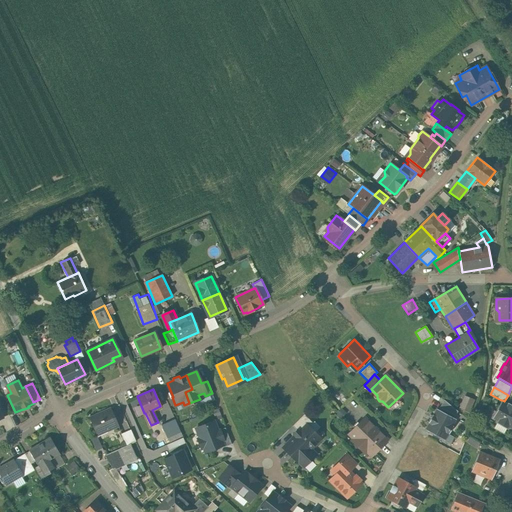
[(460,407),(471,411),(476,398),(465,393),(460,407)]
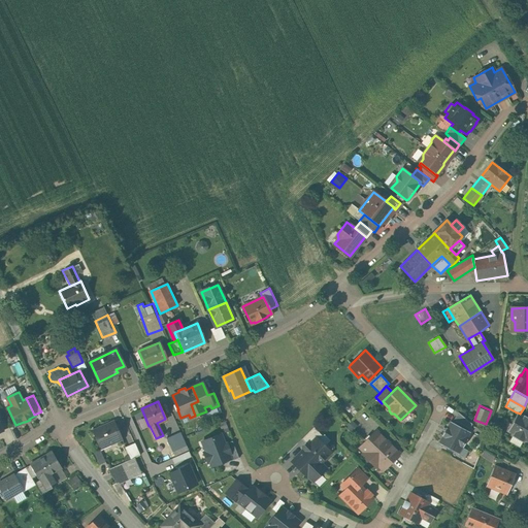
[(471,424),(457,411),(453,420),(469,428),(471,424)]
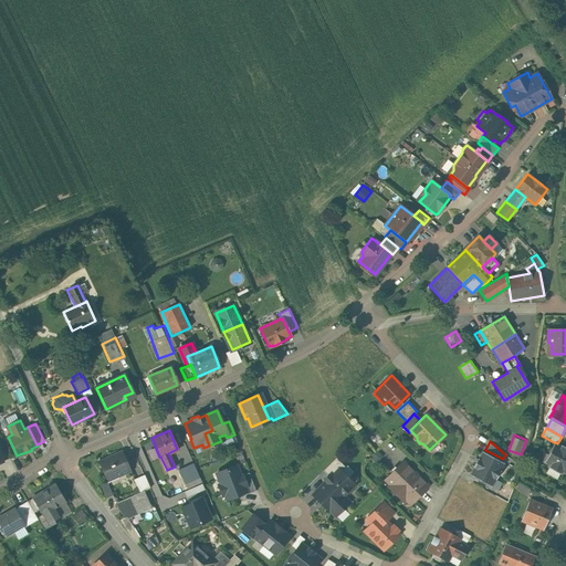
[(557,443),(555,442),(554,442),(544,462),(549,465),(548,468),(559,473),(561,471),(565,474),(565,447),(561,444),(561,446),(557,443)]
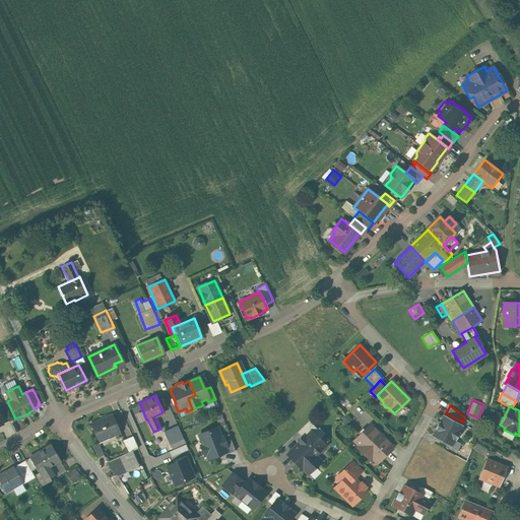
[(112,414),(90,424),(98,440),(110,435),(111,437),(120,433),(112,414)]
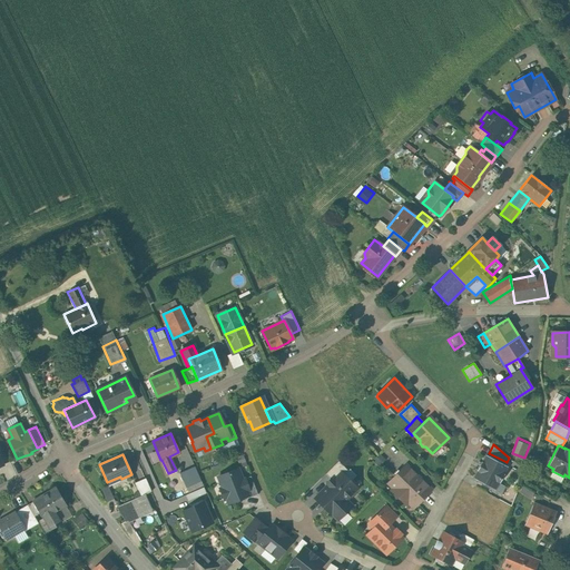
[(507,467),(485,454),(481,462),(481,461),(477,470),(477,471),(473,478),(494,490),(499,482),(503,473),(507,467)]
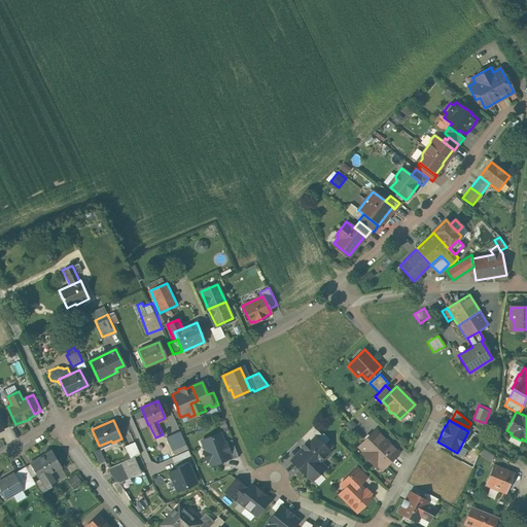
[(321,435),(313,426),(301,437),(306,443),(306,442),(307,443),(314,435),(317,438),(321,435)]
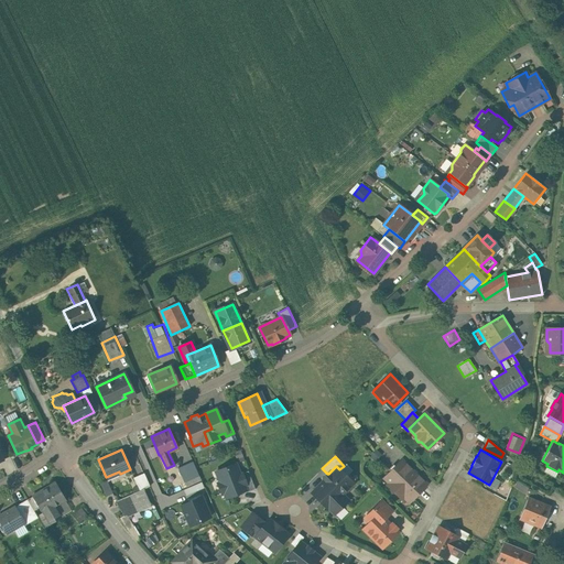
[(401,459),(383,478),(389,483),(387,485),(401,499),(403,497),(409,502),(426,484),(401,459)]
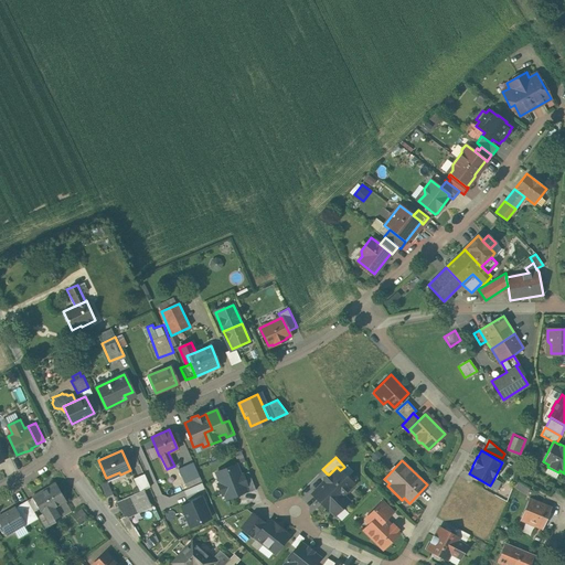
[(192,461),(177,468),(183,483),(199,476),(192,461)]
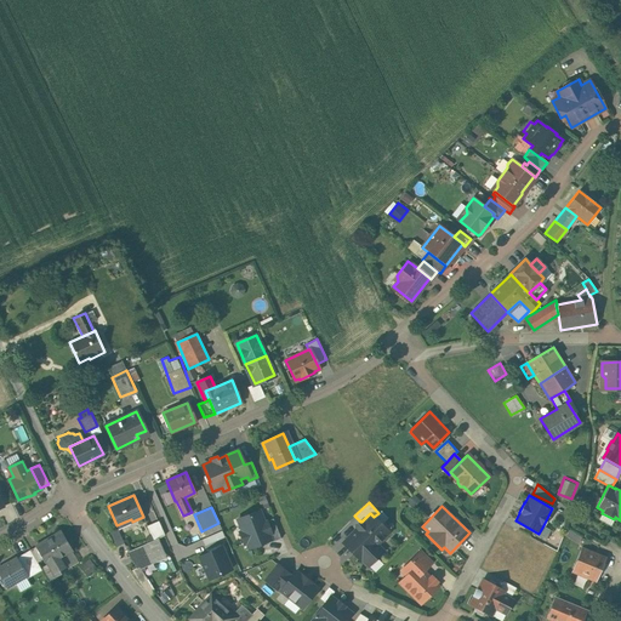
[(238,519),(249,548),(271,540),(265,522),(260,511),(238,519)]
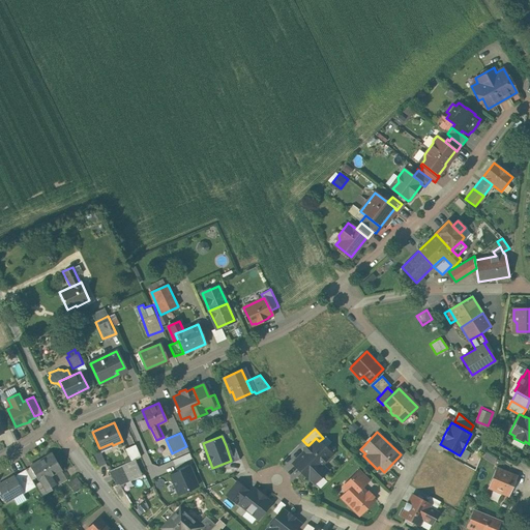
[(319,441),(316,438),(308,445),(307,444),(307,445),(303,449),(304,451),(293,463),(307,477),(308,476),(314,482),(326,470),(321,464),(331,453),(319,441)]
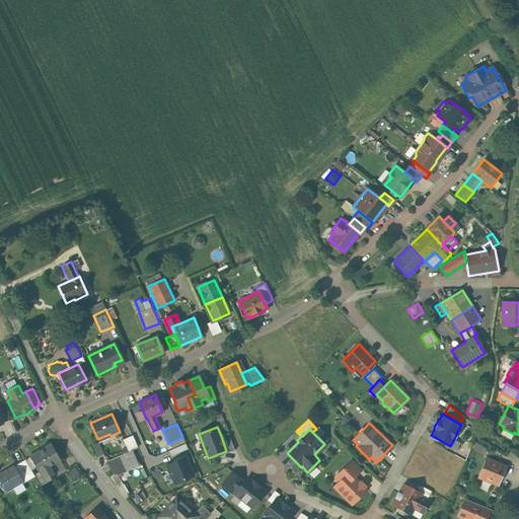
[(228,433),(221,436),(226,451),(226,453),(234,450),(228,433)]
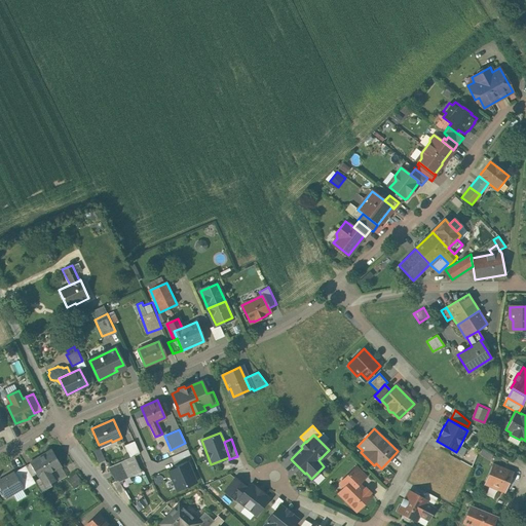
[(134,441),(123,445),(129,457),(134,456),(139,453),(134,441)]
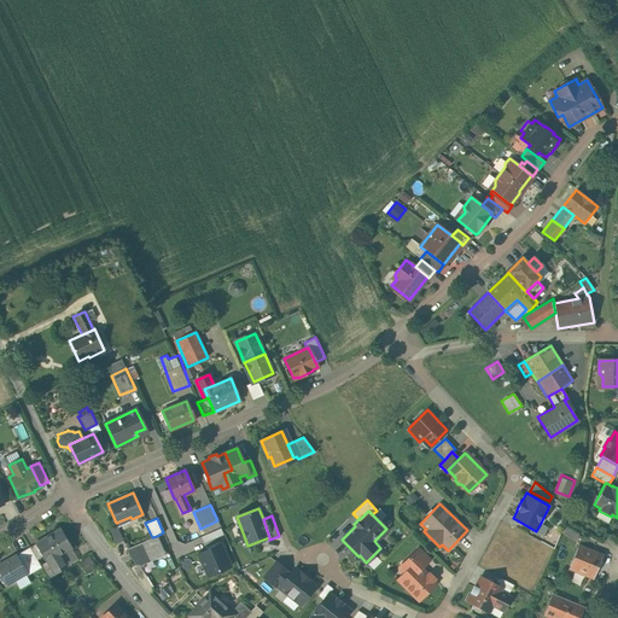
[(123,541),(117,526),(109,530),(116,543),(123,541)]
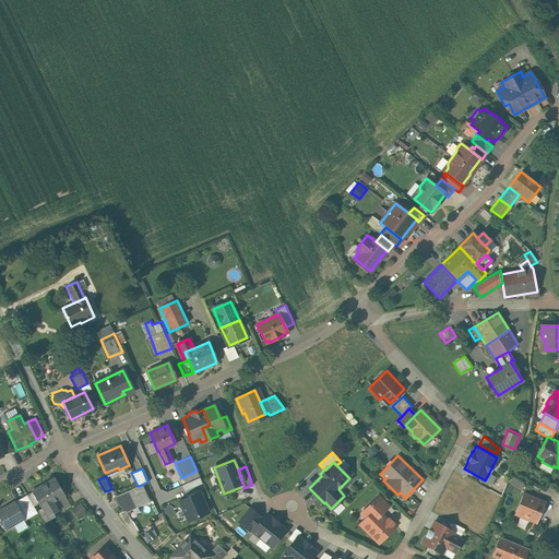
[(54,478),(32,491),(38,502),(43,508),(49,519),(59,512),(52,501),(63,496),(54,478)]
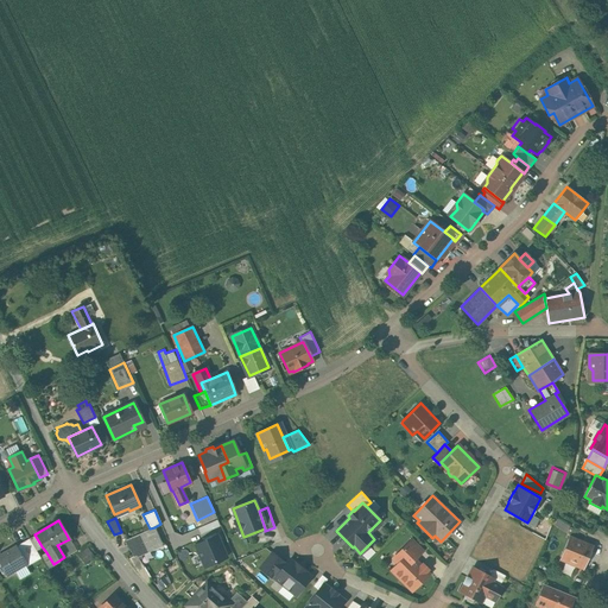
[(483,545),(505,558),(518,536),(496,524),(483,545)]
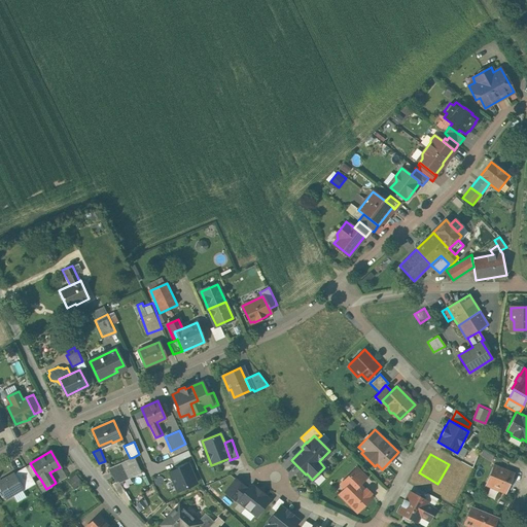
[(130,458),(108,468),(109,472),(110,471),(114,482),(115,482),(117,481),(118,483),(119,483),(141,472),(134,457),(130,458)]
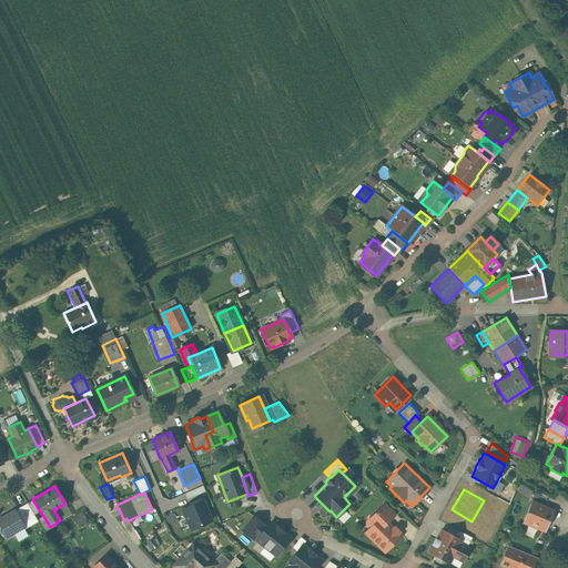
[(39,510),(32,499),(27,503),(33,514),(39,510)]
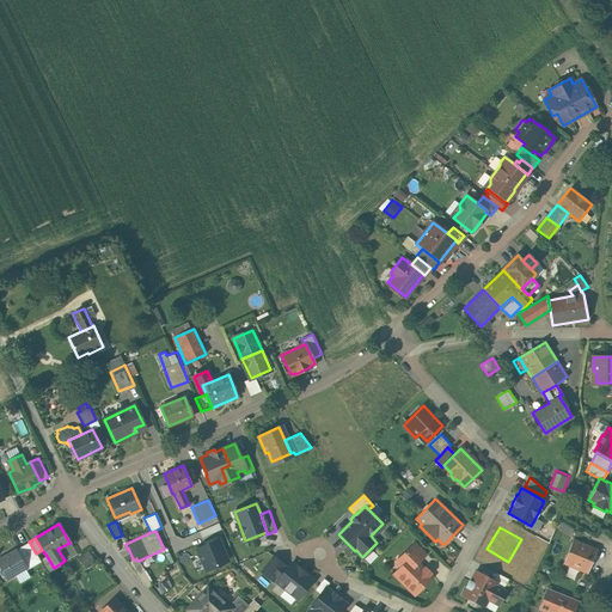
[(197,549),(206,570),(228,561),(219,539),(197,549)]
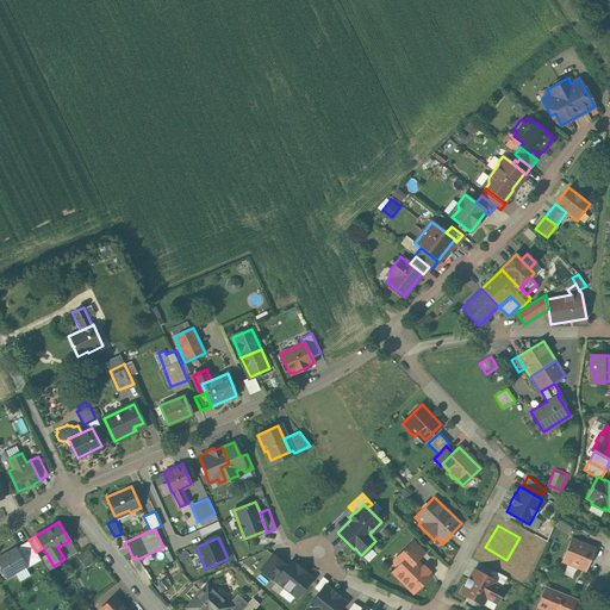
[(29,540),(16,547),(24,561),(37,553),(36,552),(29,540)]
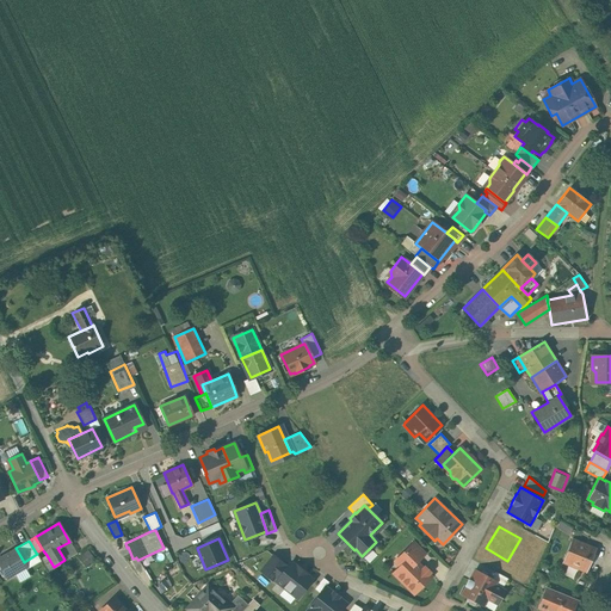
[(423,568),(415,561),(424,553),(413,542),(399,556),(405,562),(393,573),(413,593),(430,576),(427,574),(430,572),(425,567),(423,568)]
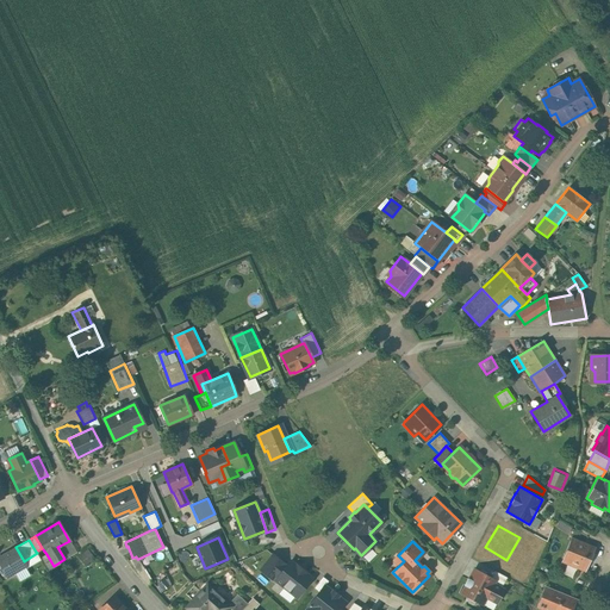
[(583,546),(570,541),(562,559),(586,568),(590,561),(591,562),(595,554),(592,553),(593,551),(587,548),(589,547),(583,545),(583,546)]
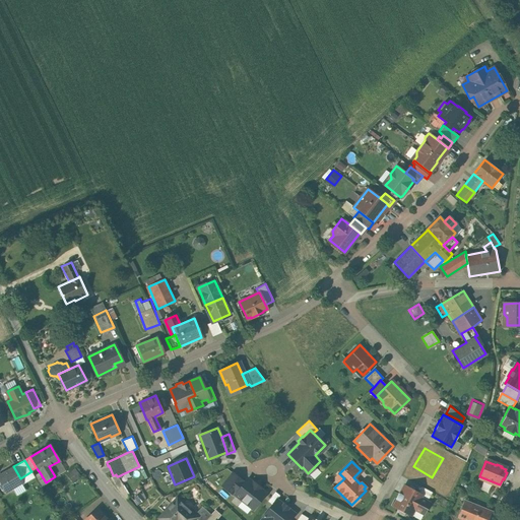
[(20,478),(13,466),(0,474),(0,489),(1,491),(4,489),(6,492),(22,482),(20,478)]
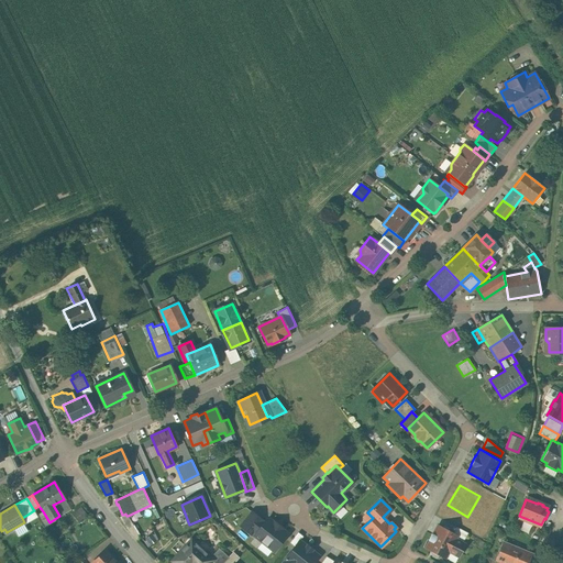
[(133,525),(128,516),(127,516),(125,514),(123,515),(122,515),(119,517),(127,529),(133,525)]
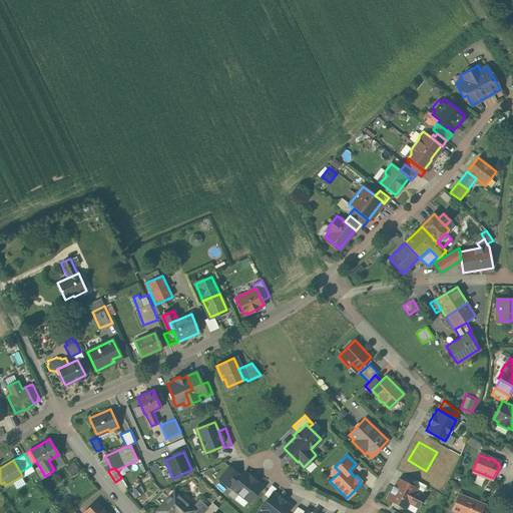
[(262,487),(243,472),(231,487),(249,502),(262,487)]
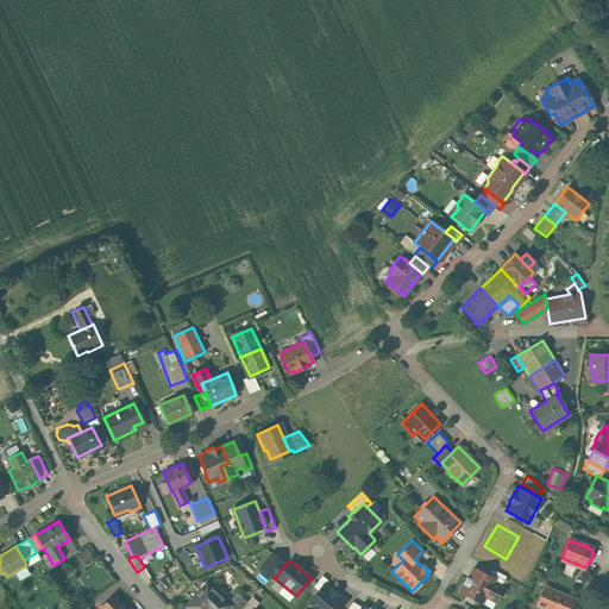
[(490,576),(473,567),(460,592),(481,604),(485,596),(496,602),(503,589),(500,586),(493,583),(495,578),(490,576)]
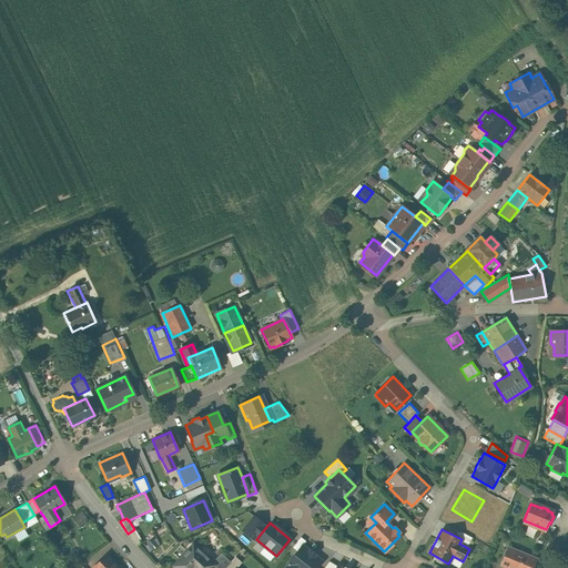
[(472,538),(460,531),(457,537),(462,539),(459,544),(466,547),(472,538)]
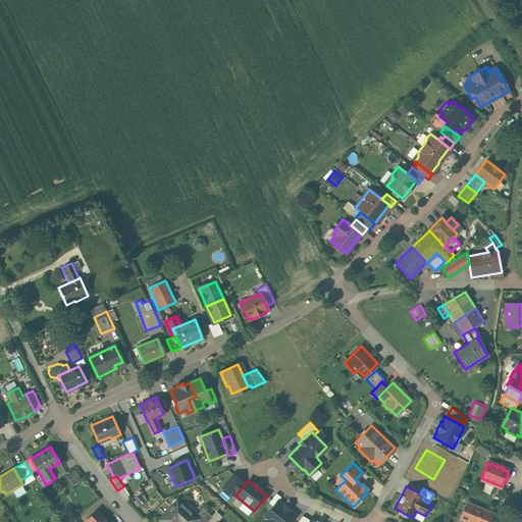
[(177,500),(158,520),(160,521),(171,521),(173,521),(195,521),(198,519),(177,500)]
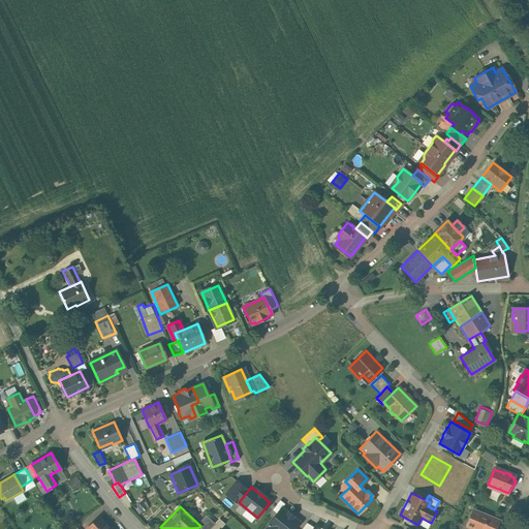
[(269,526),(266,528),(293,528),(300,523),(292,517),(293,517),(288,512),(287,514),(281,508),(268,526),(269,526)]
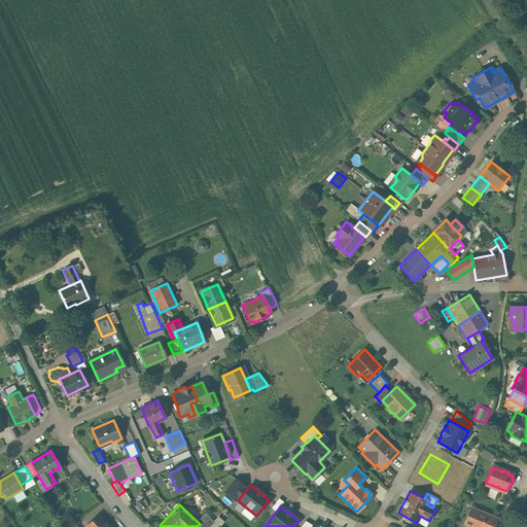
[(491,526),(495,519),(484,515),(485,513),(477,510),(476,512),(471,510),(466,523),(472,525),(471,526),(491,526)]
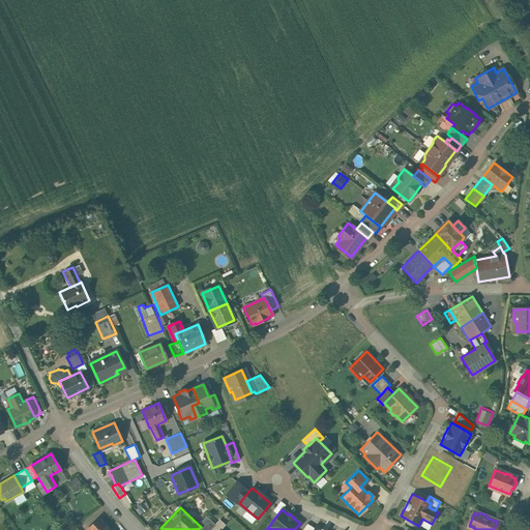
[(209,529),(215,524),(206,516),(202,520),(207,524),(201,529),(209,529)]
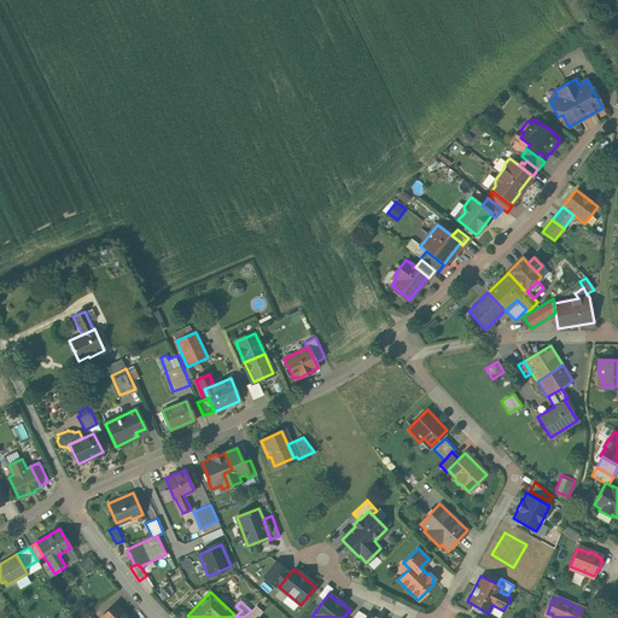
[(127,617),(128,617),(115,604),(100,617),(127,617)]
